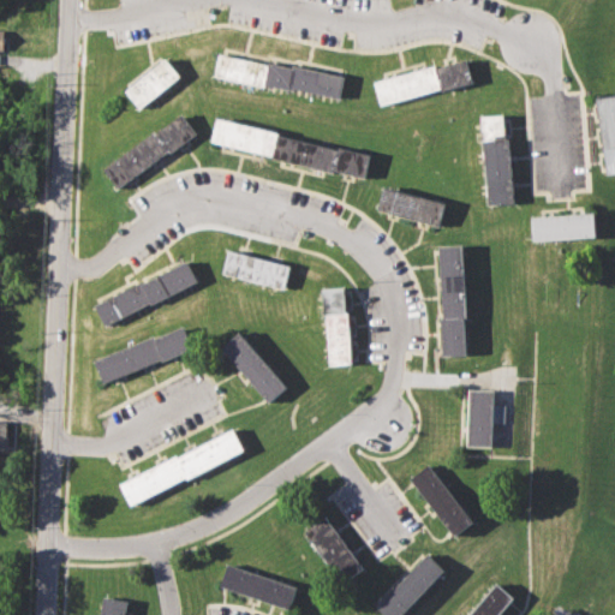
[(220,53),(267,65),(268,60),(292,66),(293,63),(344,75),(339,97),(290,85),(288,89),(264,83),(263,87),(214,76),(220,53)]
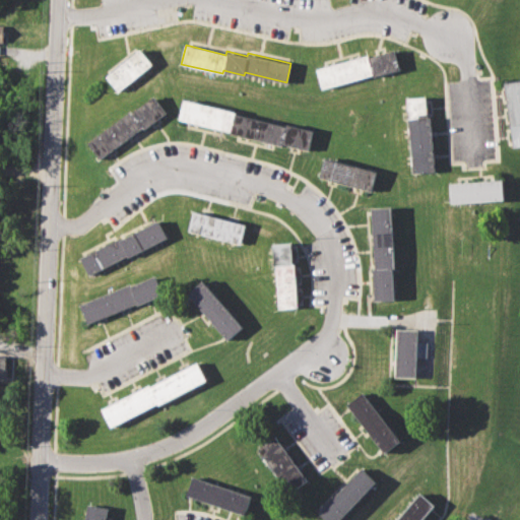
[(107,74),(140,49),(153,64),(119,90),(107,74)]
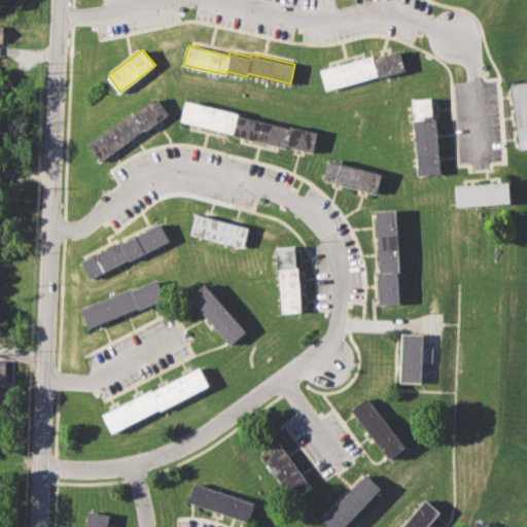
[(320,69),(372,55),(373,58),(399,50),(405,70),(377,77),(376,74),(325,88),(320,69)]
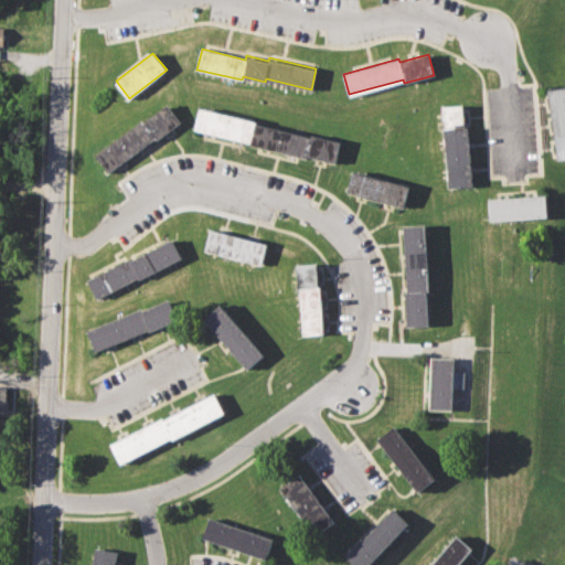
[(547,89),(564,86),(564,158),(555,159),(547,89)]
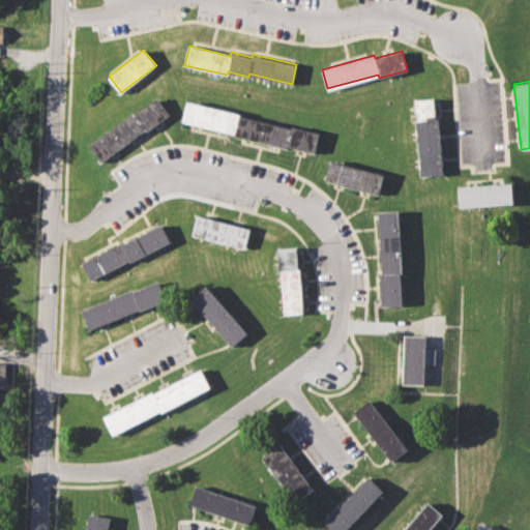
[(90,143),(133,111),(135,114),(157,97),(171,114),(147,131),(145,128),(102,160),(90,143)]
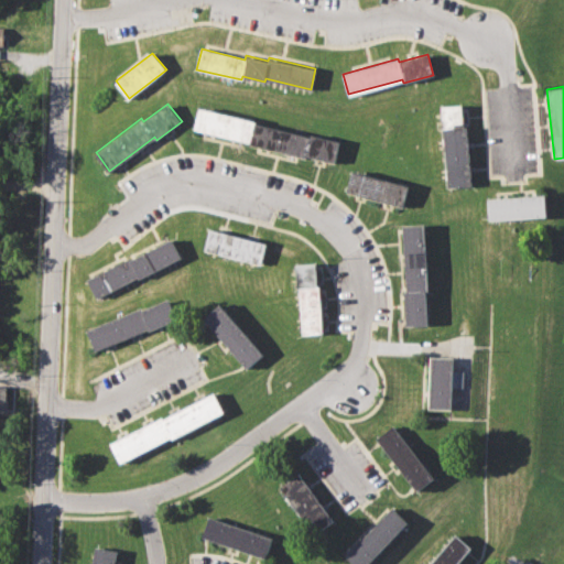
[(441,106),(461,104),(463,127),(466,127),(472,185),(447,187),(441,106)]
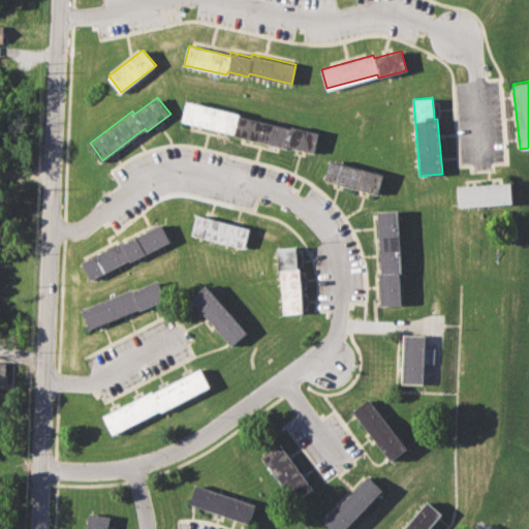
[(187,99),(242,113),(241,116),(289,127),(290,124),(318,131),(313,152),(287,146),(286,149),(232,136),(234,132),(182,120),(187,99)]
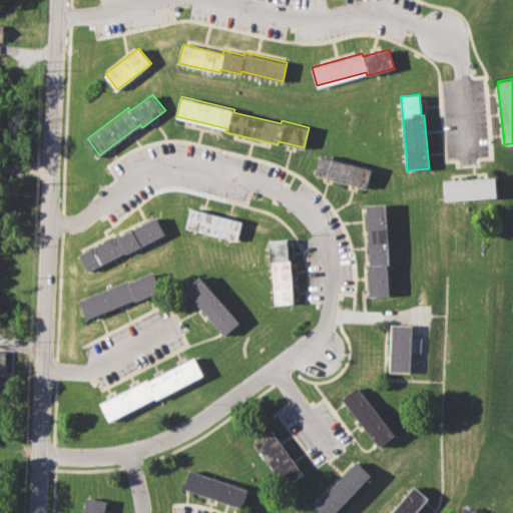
[(313,173),(319,153),(370,168),(364,187),(313,173)]
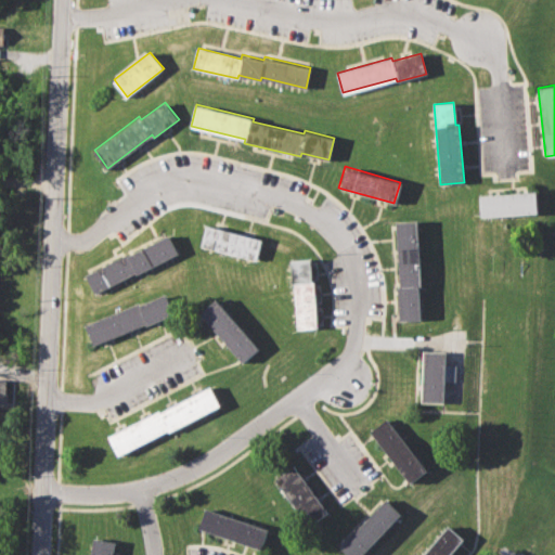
[(478,195),(536,192),(537,213),(480,217),(478,195)]
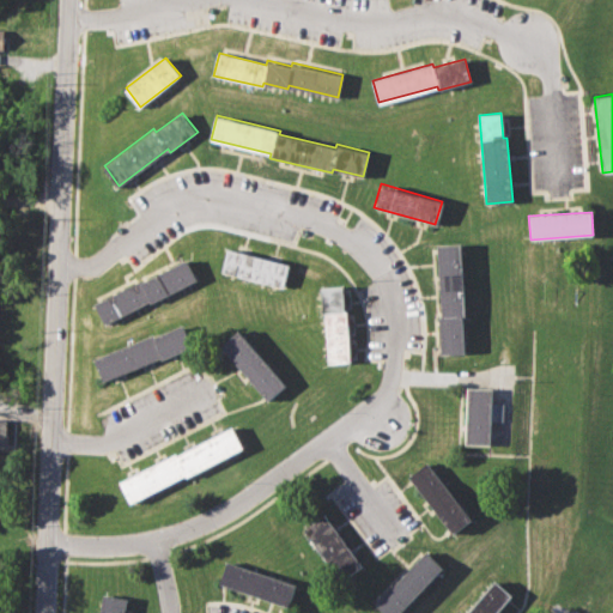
[(441,353),(438,316),(442,316),(436,244),(460,243),(465,315),(461,315),(463,352),(441,353)]
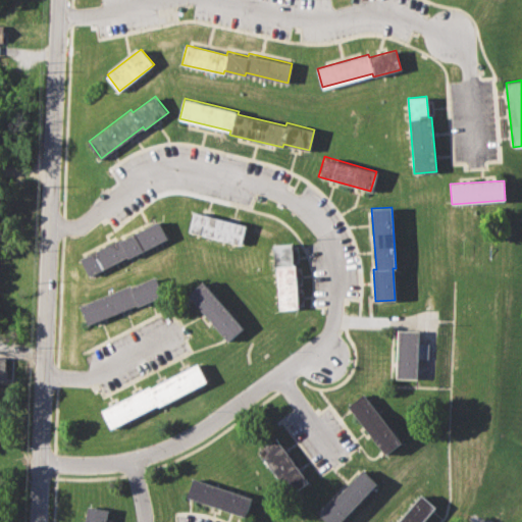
[(193,212),(247,225),(243,246),(189,232),(193,212)]
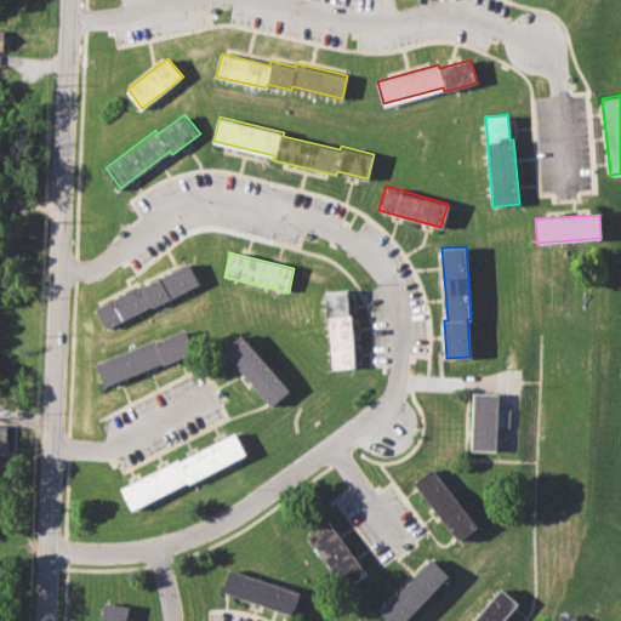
[(96,307),(188,261),(199,283),(107,329),(96,307)]
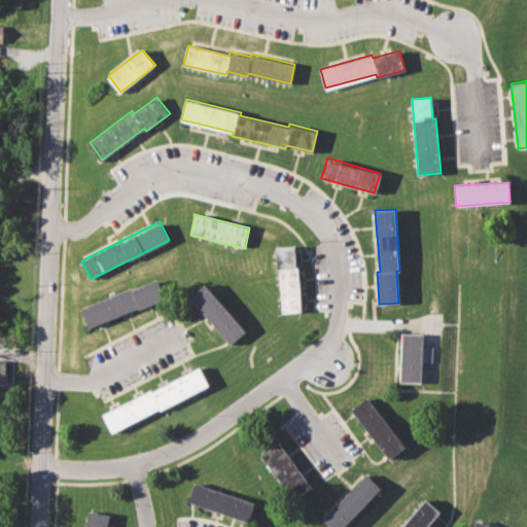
[(274,245),(294,244),(295,267),(300,267),(303,312),(282,313),(279,268),(276,268),(274,245)]
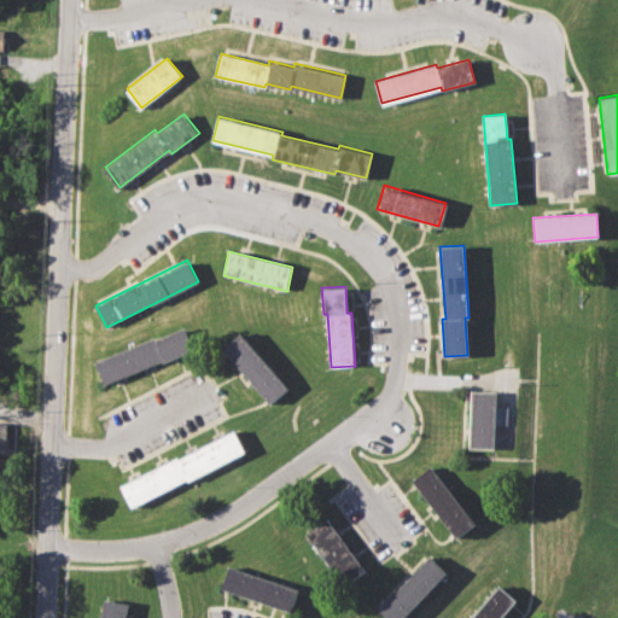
[(94,362),(184,325),(193,349),(104,385),(94,362)]
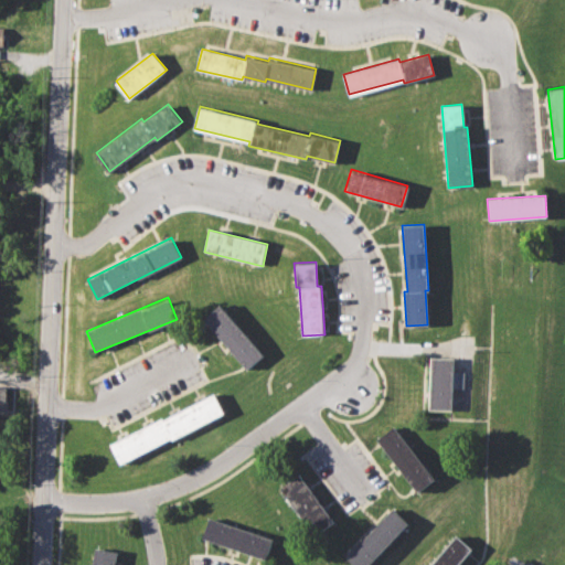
[(201,316),(219,301),(263,354),(246,370),(201,316)]
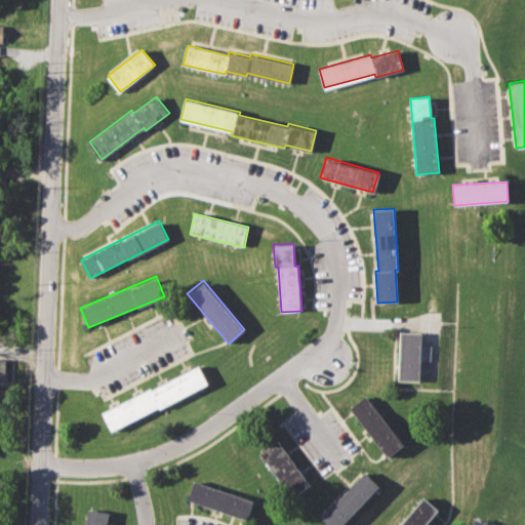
[(399,332),(420,332),(419,379),(399,379),(399,332)]
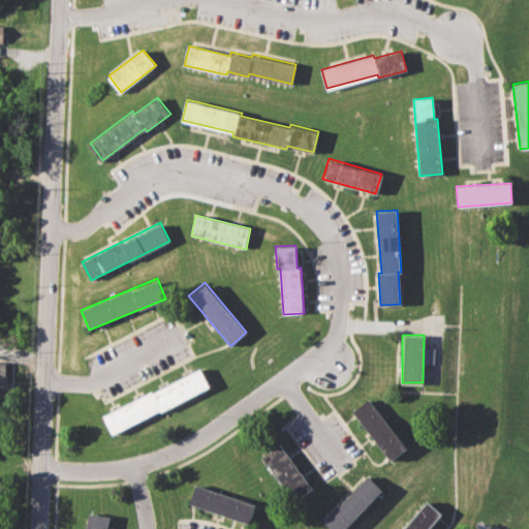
[(103,415),(151,390),(153,393),(199,368),(210,387),(161,413),(159,410),(114,434),(103,415)]
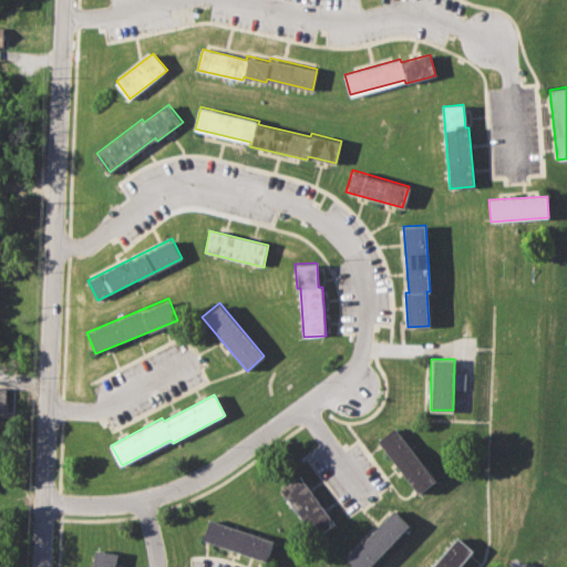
[(378,440),(395,425),(439,480),(421,494),(378,440)]
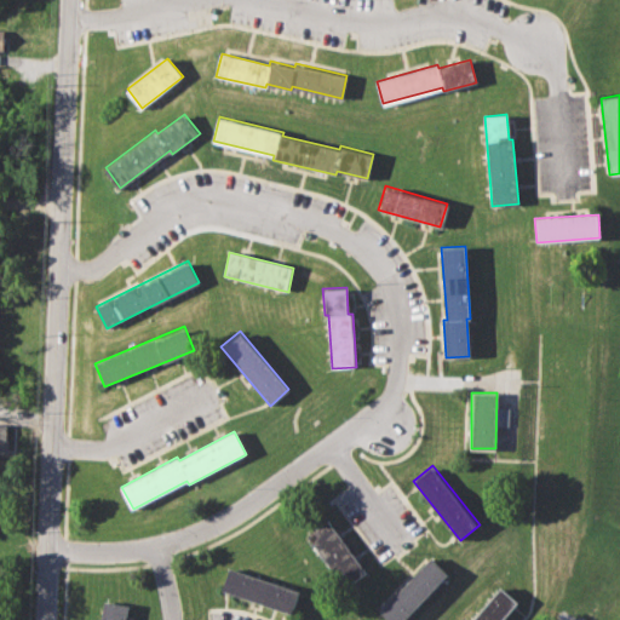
[(306,534),(328,520),(367,572),(345,587),(306,534)]
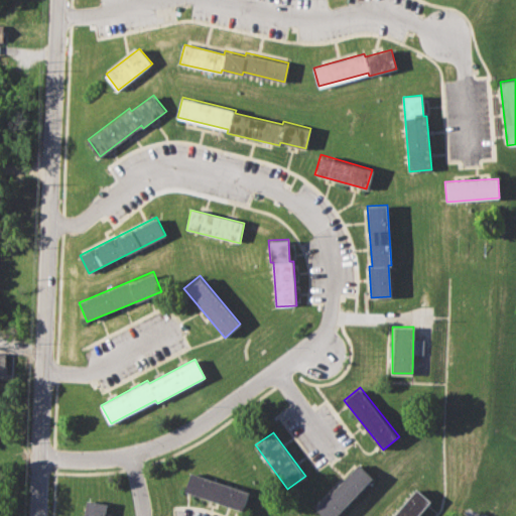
[(324,515),(315,508),(359,463),(373,477),(336,515),(324,515)]
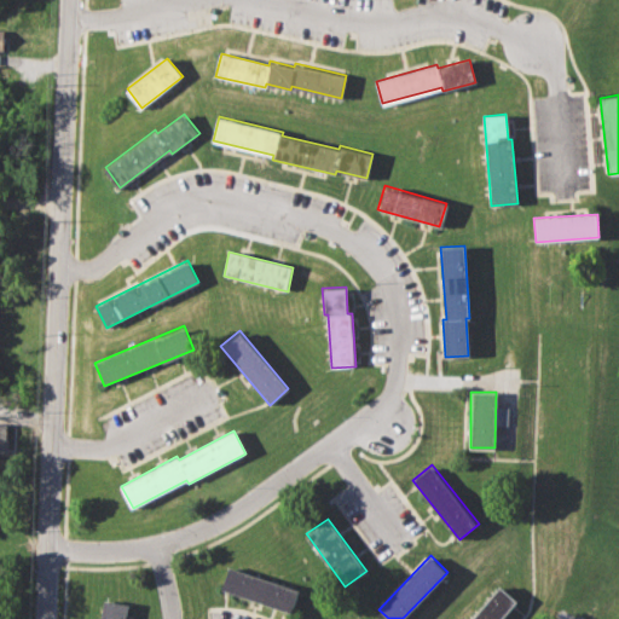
[(229,566),(299,590),(291,612),(221,589),(229,566)]
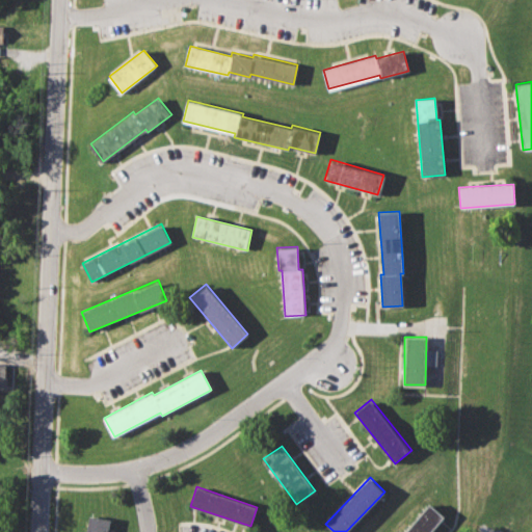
[(402,531),(429,502),(446,515),(430,531),(402,531)]
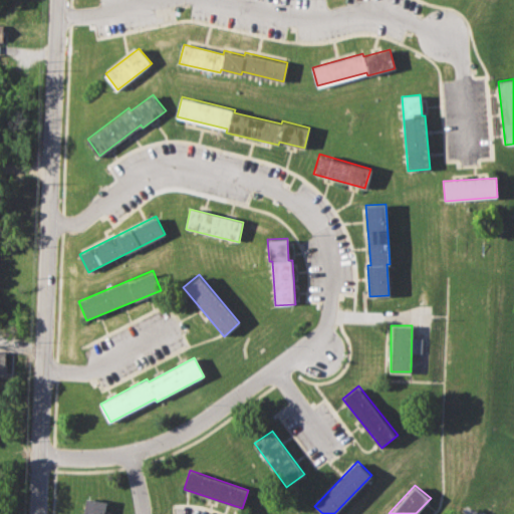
[(82,513),(85,498),(106,502),(103,513),(82,513)]
